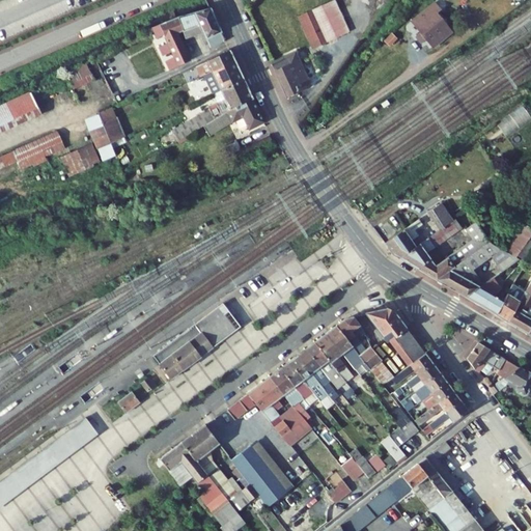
[(333,0),(323,5),(337,37),(350,32),(334,0),(333,0)]
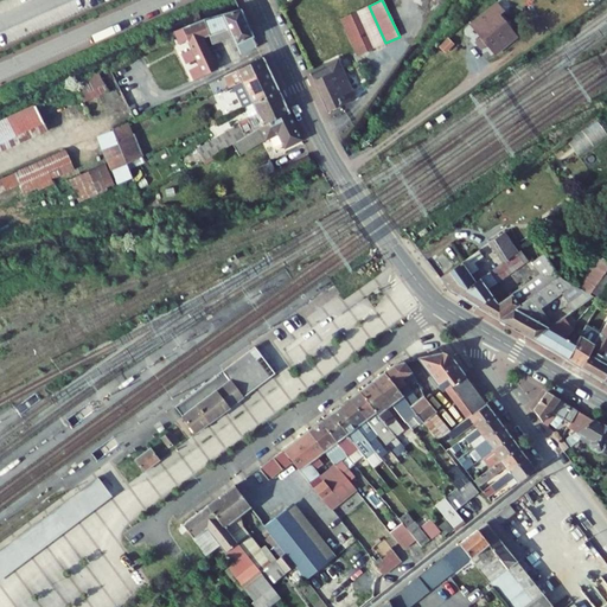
[(506,45),(505,44),(516,36),(499,14),(505,11),(498,2),(471,24),(481,37),(477,42),(483,50),(489,45),(496,53),(506,45)]
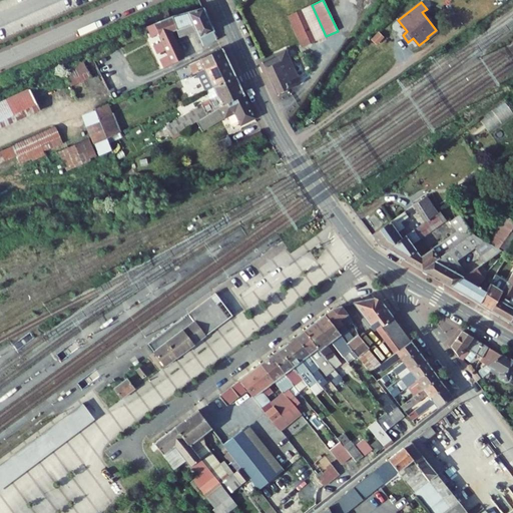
[(312,5),(302,9),(317,41),(326,36),(312,5)]
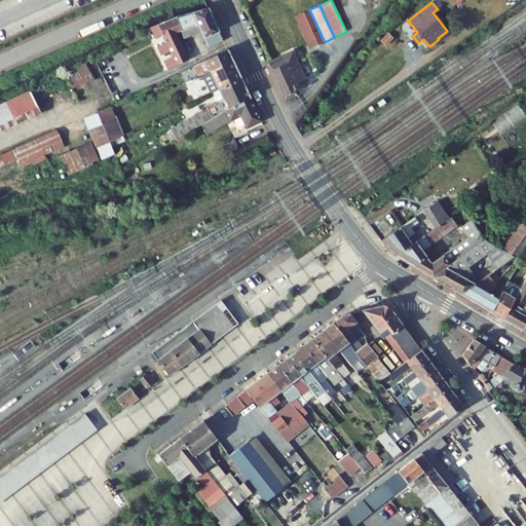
[(209,8),(192,12),(201,31),(205,41),(220,35),(209,8)]
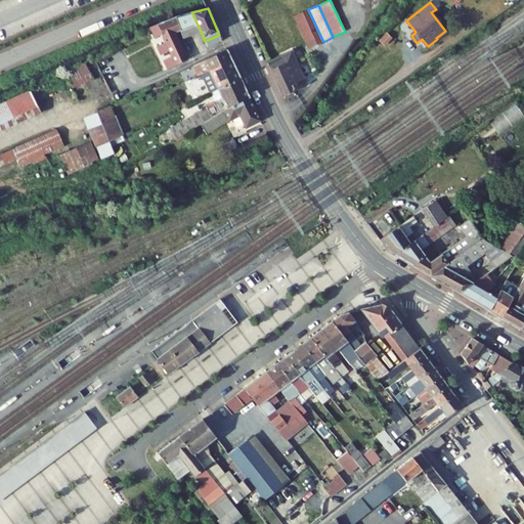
[(295,16),(309,48),(323,42),(308,9),(295,16)]
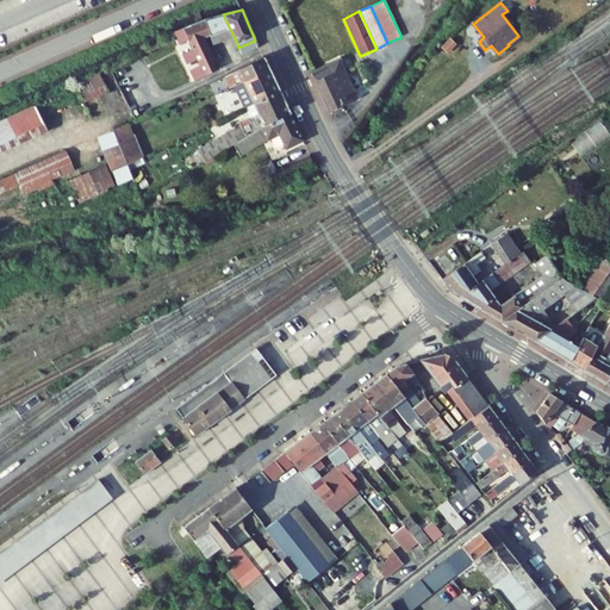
[(213,43),(234,36),(223,14),(205,19),(211,35),(213,43)]
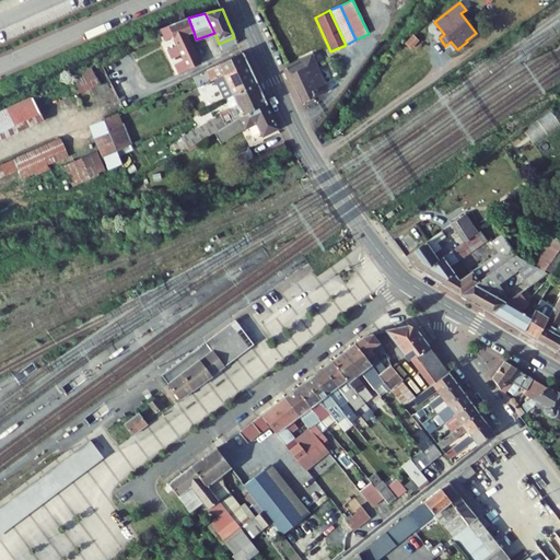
[(187,35),(194,32),(188,18),(181,21),(187,35)]
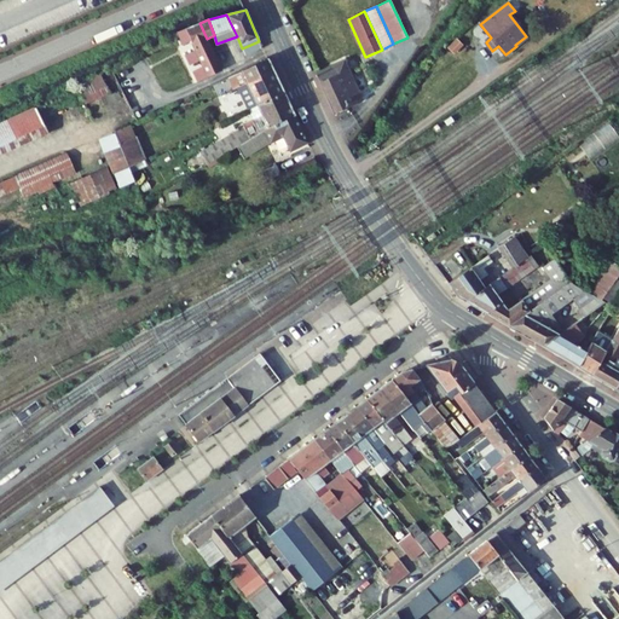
[(194,71),(198,82),(221,71),(207,39),(200,23),(178,33),(184,45),(192,41),(196,50),(185,56),(190,65),(201,61),(204,67),(194,71)]
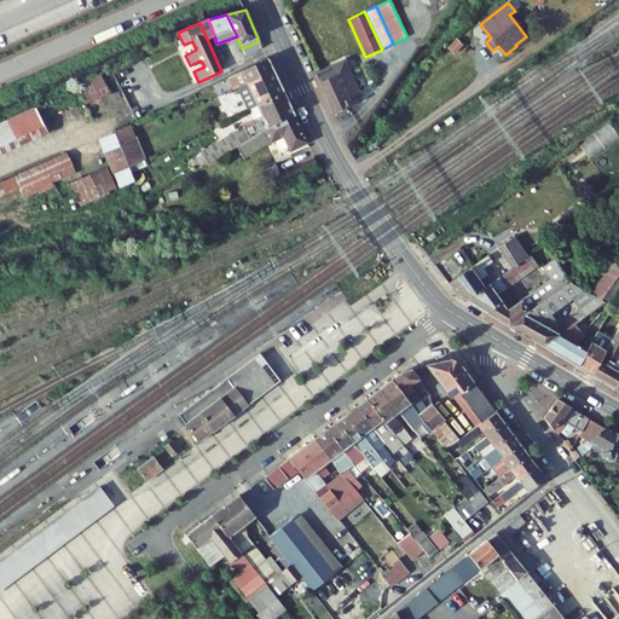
[(262,47),(259,41),(242,48),(246,55),(262,47)]
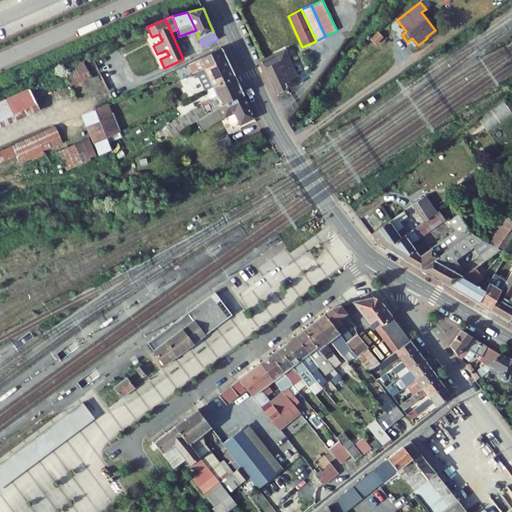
[(189,64),(194,74),(226,58),(222,49),(189,64)]
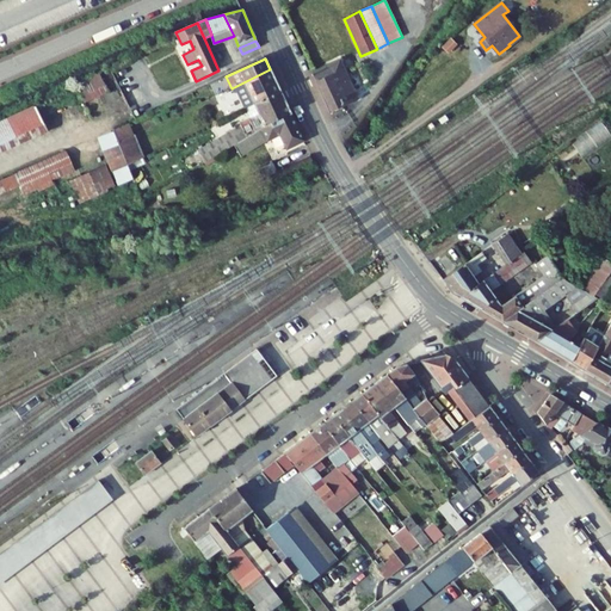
[(313,72),(332,111),(358,99),(340,60),(313,72)]
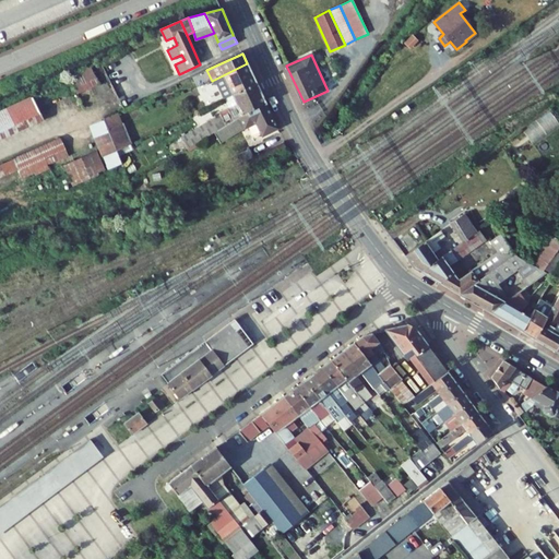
[(251,73),(247,63),(212,81),(200,86),(202,91),(207,88),(217,84),(219,88),(251,73)]
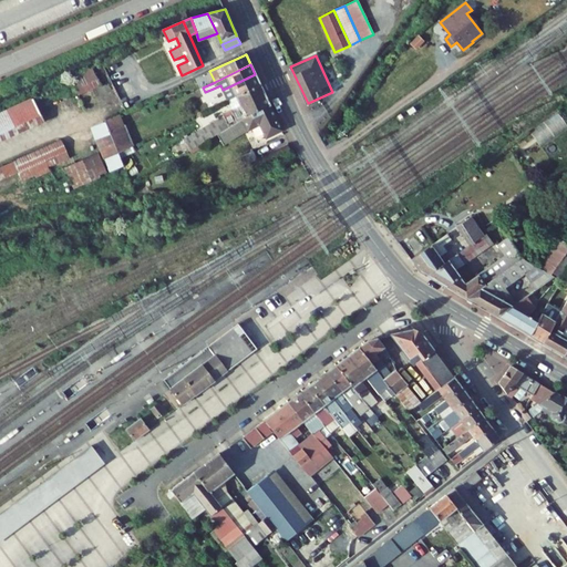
[(79,95),(101,85),(92,68),(70,78),(79,95)]
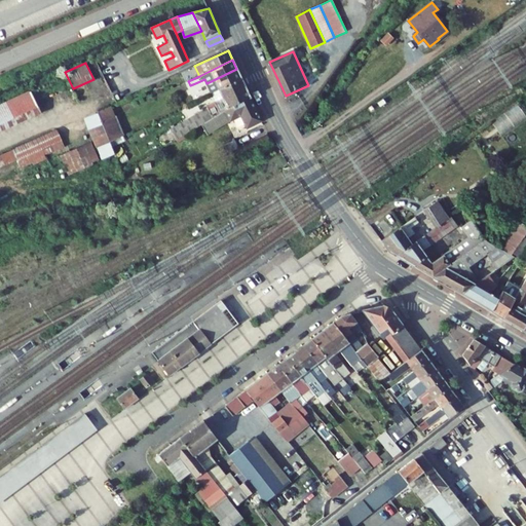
[(208,84),(212,94),(241,79),(236,69),(207,83),(207,84),(208,84)]
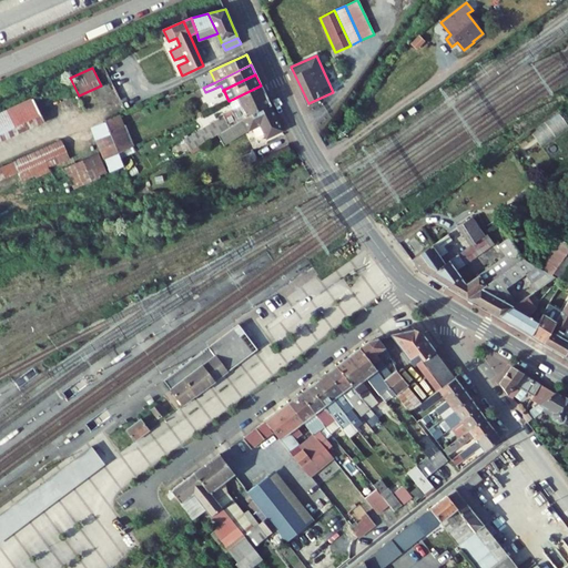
[(191,150),(201,144),(217,134),(243,119),(271,105),(261,85),(229,101),(227,101),(233,110),(219,117),(220,119),(184,140),(190,150),(191,150)]
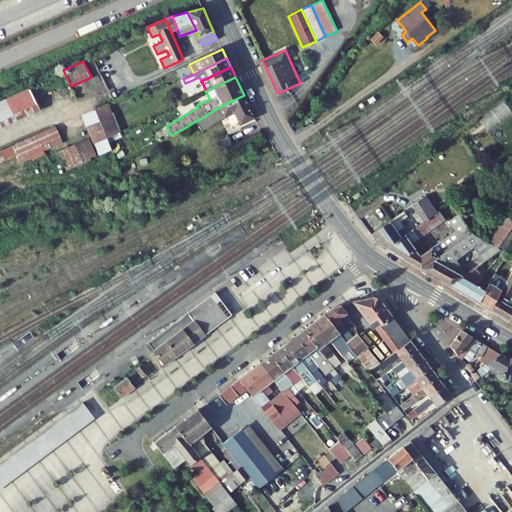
[(192,85),(201,81),(199,77),(190,81),(192,85)]
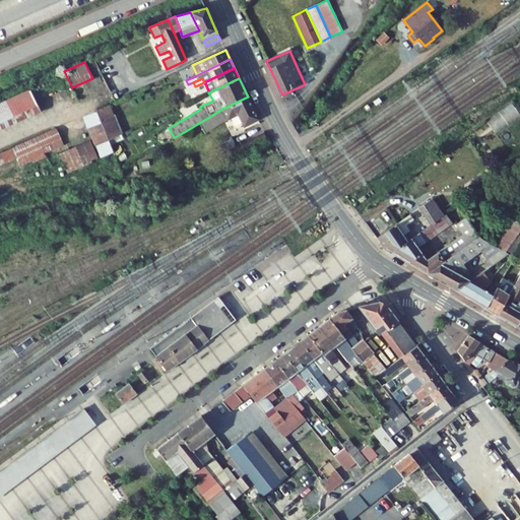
[(0,130),(41,113),(28,89),(0,103),(0,130)]
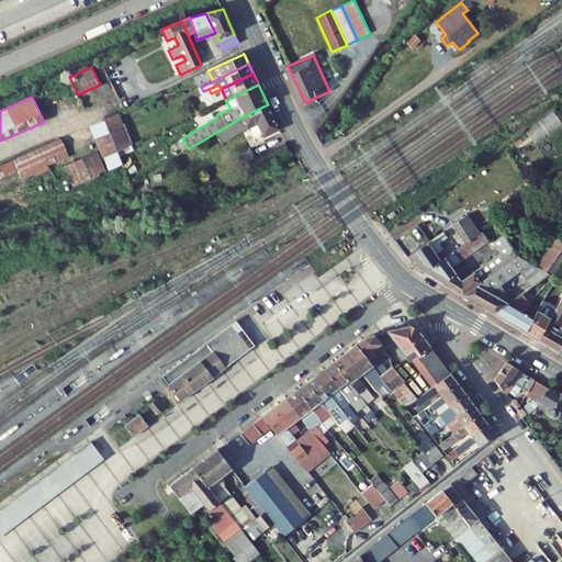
[(215,133),(222,144),(246,128),(258,124),(265,137),(280,130),(268,104),(240,117),(215,133)]
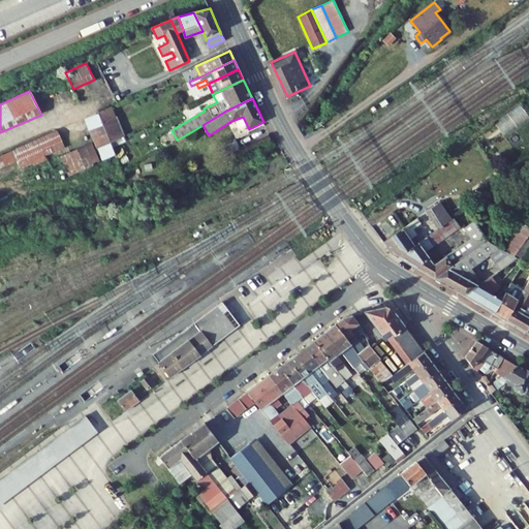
[(102,123),(115,118),(111,107),(98,114),(102,123)]
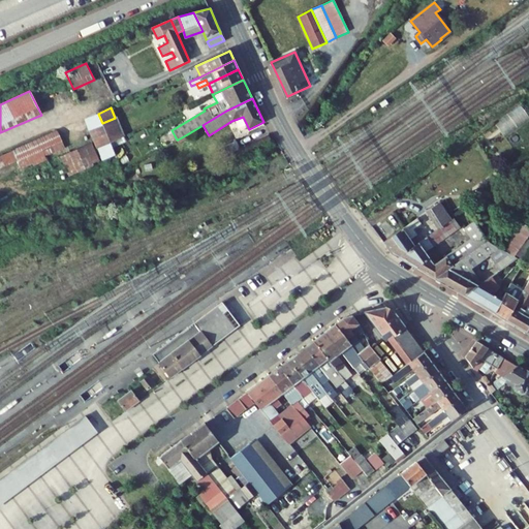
[(102,160),(115,155),(98,114),(84,119),(89,130),(96,149),(97,149),(102,160)]
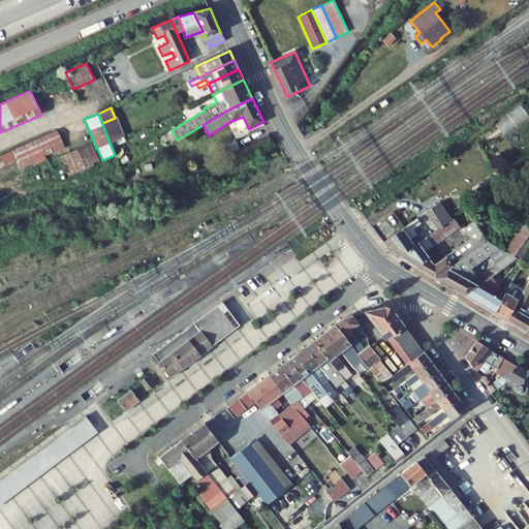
[(102,123),(106,132),(120,126),(116,117),(115,118),(102,123)]
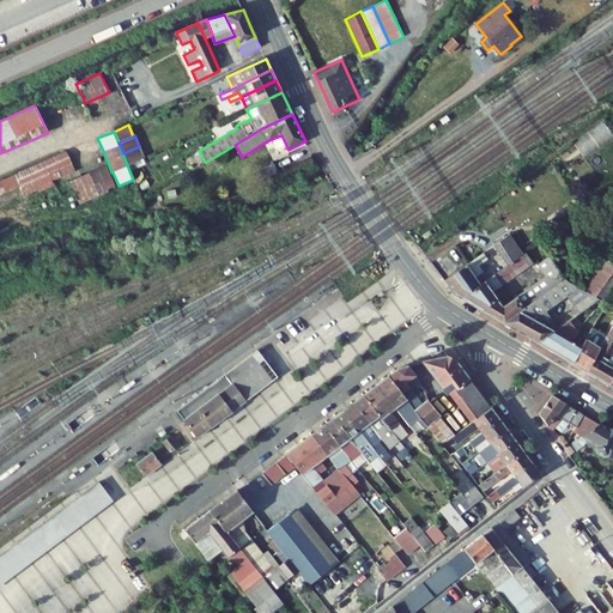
[(123,153),(128,165),(144,158),(139,146),(123,153)]
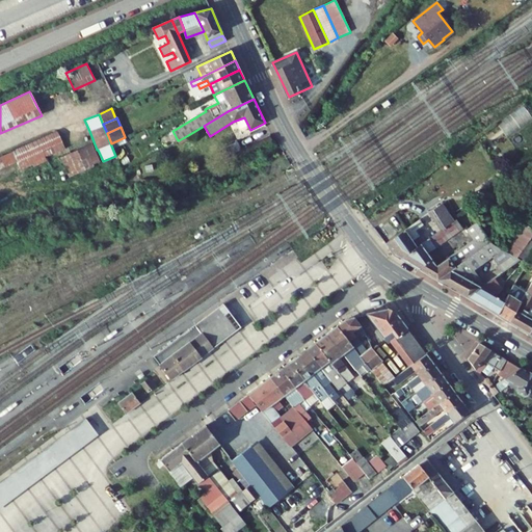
[(46,158),(65,149),(57,132),(0,157),(0,169),(18,162),(22,170),(47,159),(46,158)]
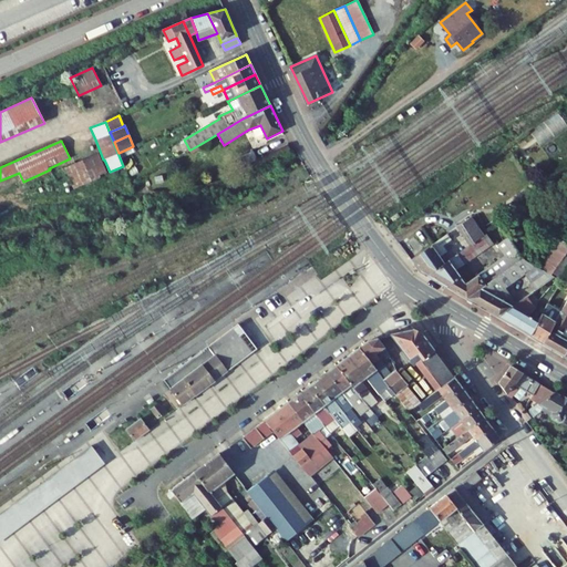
[(135,152),(133,146),(119,153),(121,158),(135,152)]
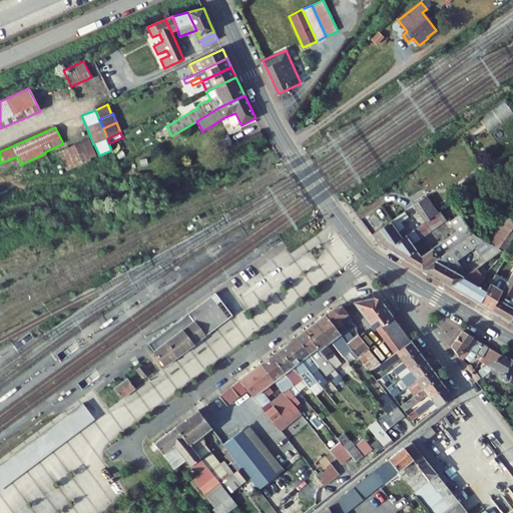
[(214,151),(232,143),(229,136),(211,144),(214,151)]
